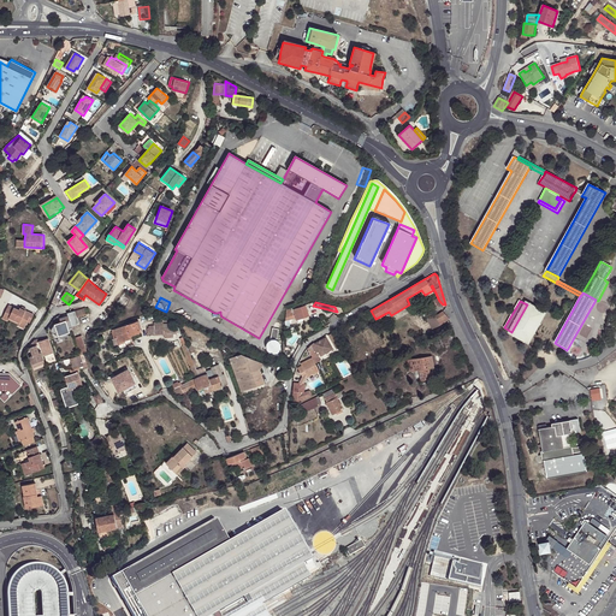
[(302,312),(303,317),(304,317),(308,315),(308,314),(307,308),(306,304),(294,309),(296,314),(302,312)]
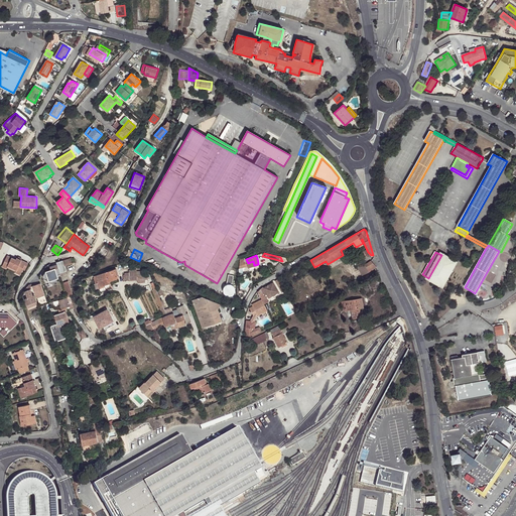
[(456,263),(441,255),(428,278),(442,286),(456,263)]
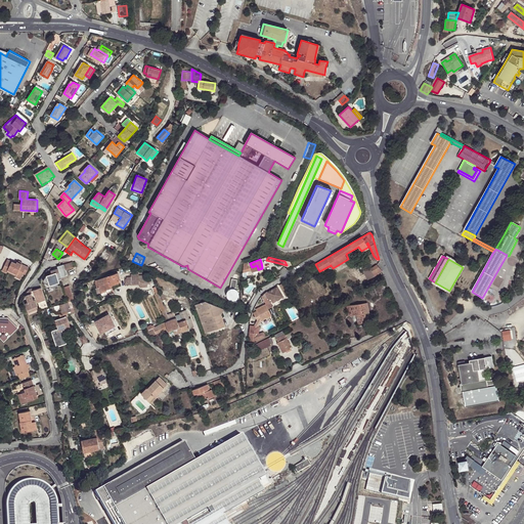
[(28,268),(20,264),(17,263),(16,262),(15,264),(6,260),(2,270),(6,273),(7,272),(7,270),(22,276),(23,273),(24,271),(27,272),(28,268)]
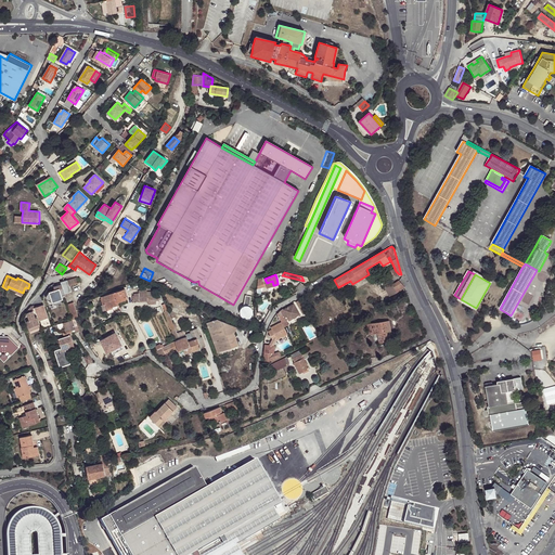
[(61,282),(61,284),(64,295),(71,293),(68,284),(80,281),(79,276),(66,280),(61,282)]
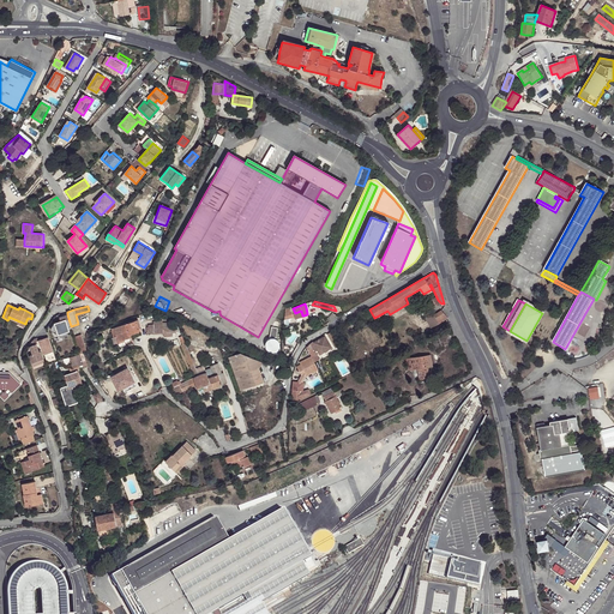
[(286,309),(286,319),(295,315),(295,313),(293,308),(293,307),(286,309)]
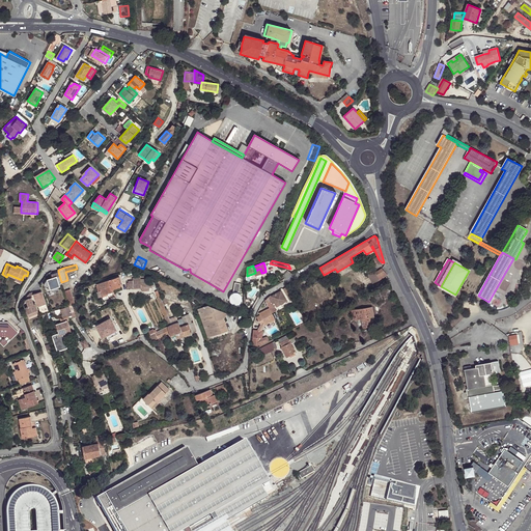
[(380,280),(388,275),(383,269),(375,272),(374,271),(368,274),(372,283),(380,280)]
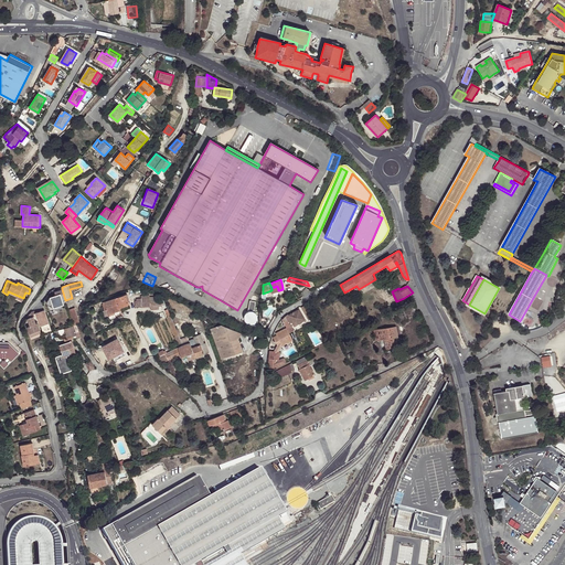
[(65,300),(62,289),(54,291),(55,296),(50,298),(46,301),(46,304),(51,306),(53,306),(53,307),(61,305),(62,302),(62,301),(65,300)]
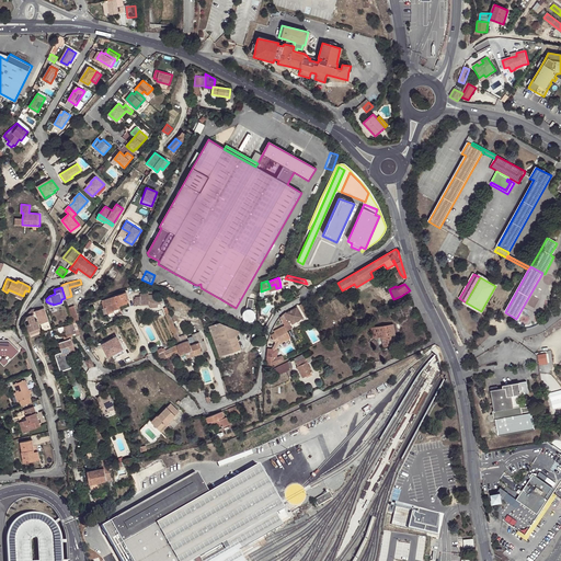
[(8,289),(8,292),(16,296),(16,297),(22,299),(23,296),(8,289)]
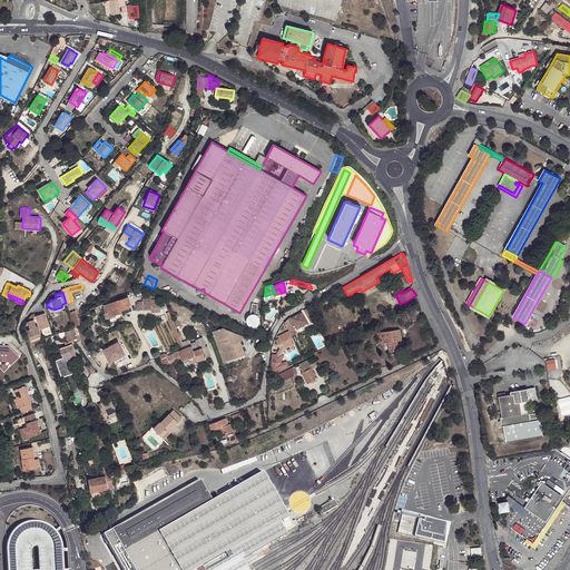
[(128,296),(117,301),(105,305),(107,312),(105,313),(107,318),(109,317),(115,315),(121,313),(120,311),(130,307),(129,303),(130,303),(128,296)]
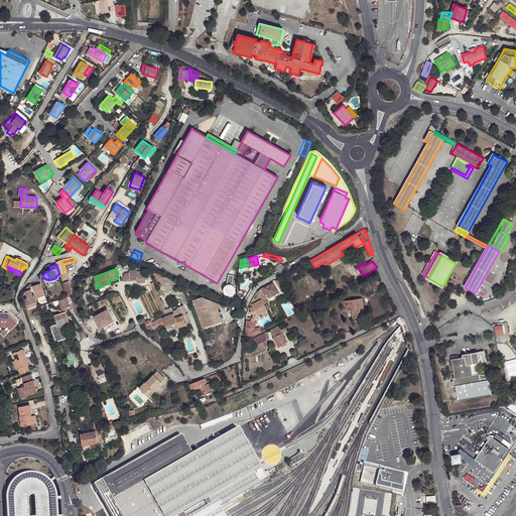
[(152,278),(150,274),(144,274),(144,273),(142,272),(143,271),(137,271),(137,269),(130,269),(130,271),(125,272),(125,274),(124,274),(124,280),(138,279),(145,278),(152,278)]
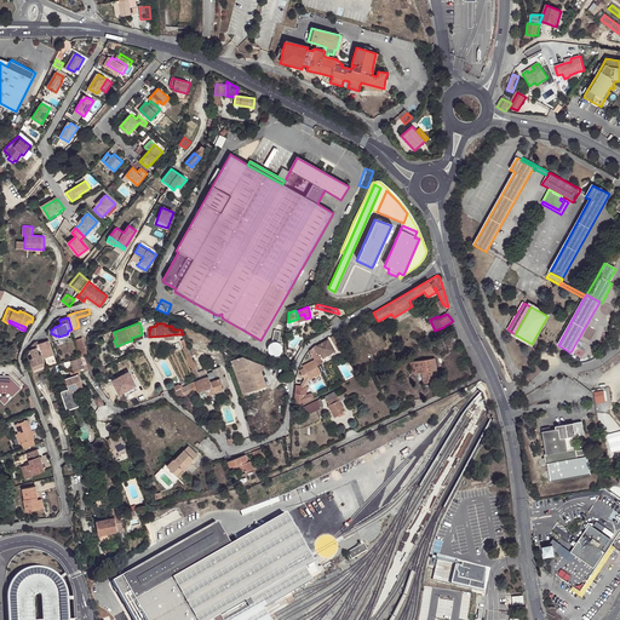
[(86,355),(81,339),(75,342),(80,357),(86,355)]
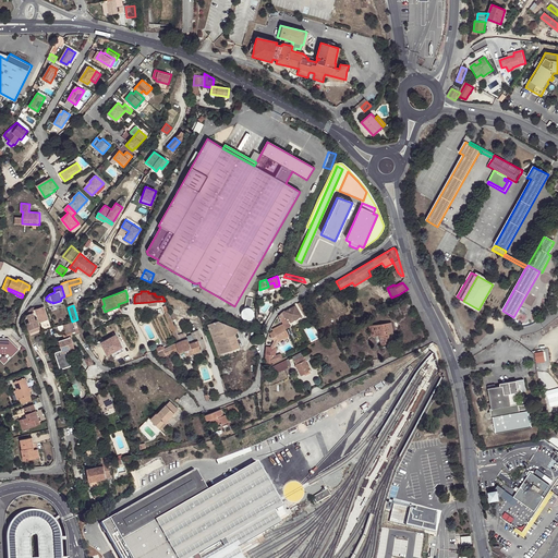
[(281,314),(279,315),(283,325),(287,329),(291,327),(289,324),(290,324),(286,316),(287,316),(291,323),(302,316),(296,306),(286,312),(284,311),(281,314)]
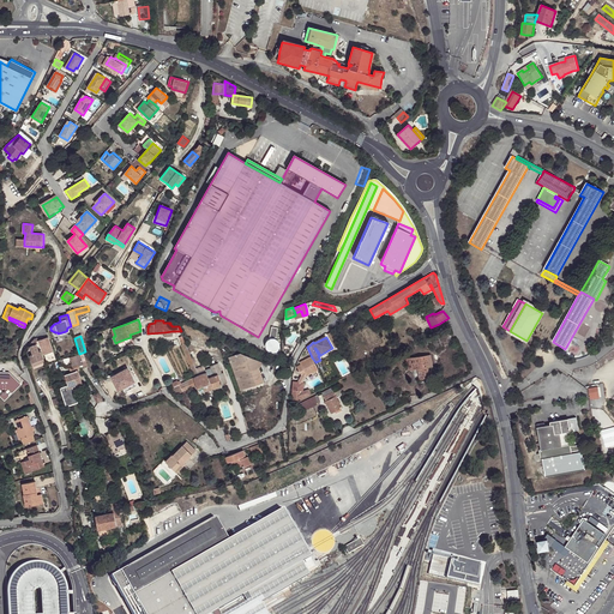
[(441,345),(437,337),(428,342),(433,350),(441,345)]
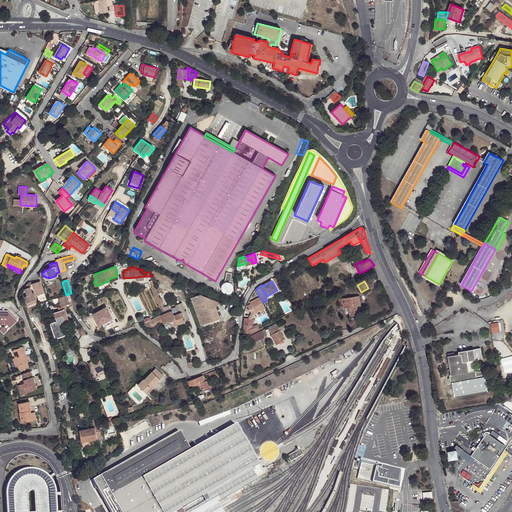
[(25,287),(25,288),(25,289),(27,295),(25,296),(27,302),(36,299),(34,293),(32,293),(30,287),(31,287),(30,285),(29,283),(29,282),(25,287)]
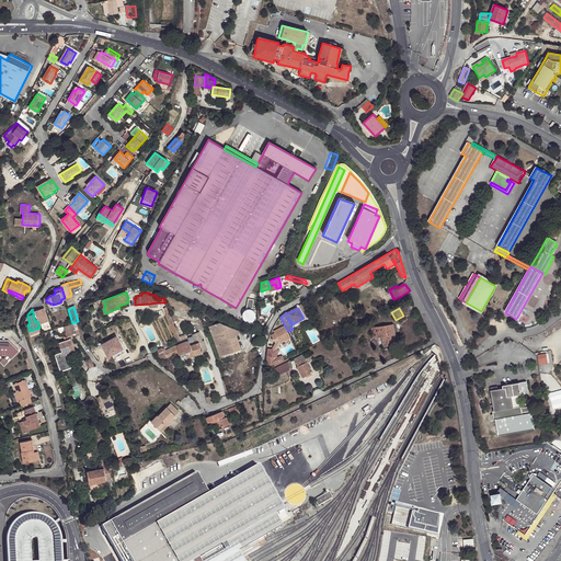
[(39,324),(48,321),(44,309),(35,311),(39,324)]
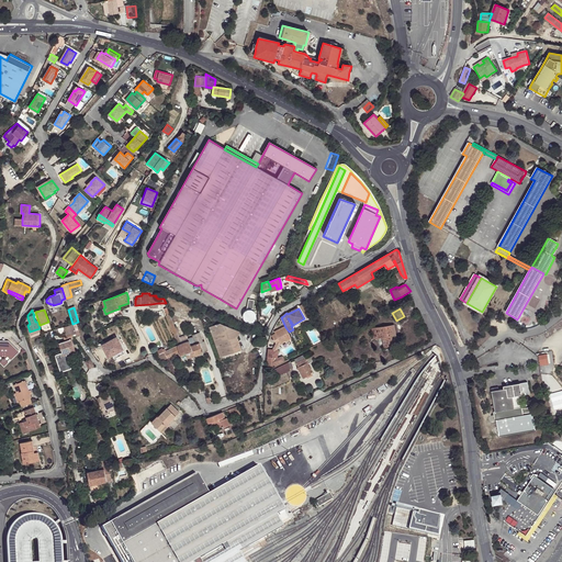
[(257,316),(257,314),(256,312),(254,310),(251,310),(248,310),(247,310),(246,312),(245,314),(244,316),(245,319),(247,321),(249,322),(253,322),(255,321),(257,318),(257,316)]
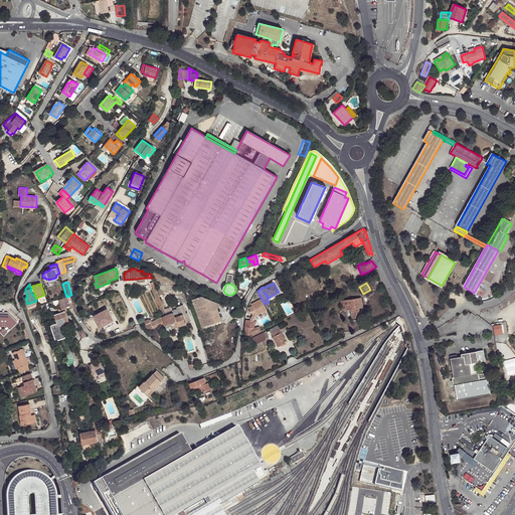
[(166,316),(156,289),(153,290),(163,317),(166,316)]
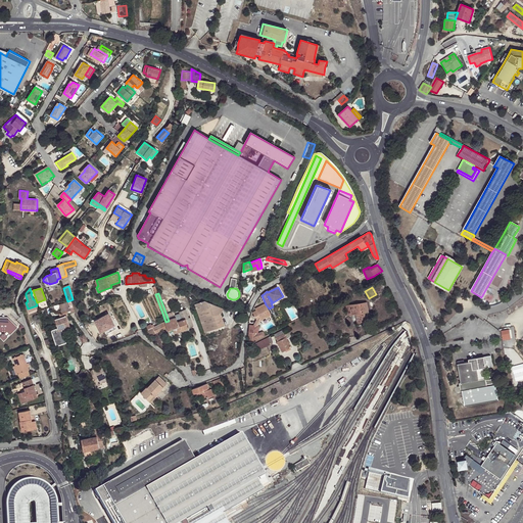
[(59,317),(75,312),(70,300),(50,306),(52,311),(55,310),(55,312),(60,310),(62,313),(59,314),(59,317)]
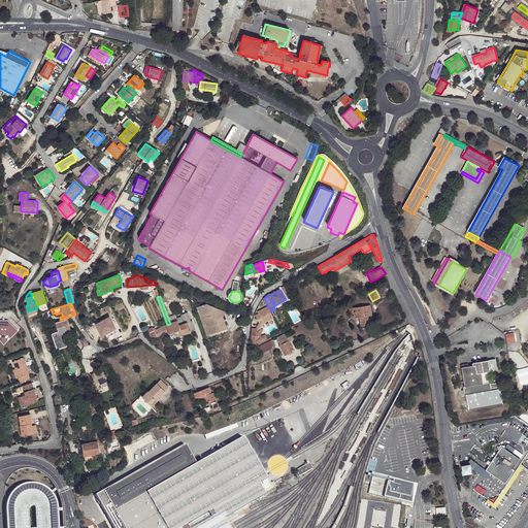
[(223,317),(225,310),(207,303),(197,307),(207,335),(227,329),(223,317)]
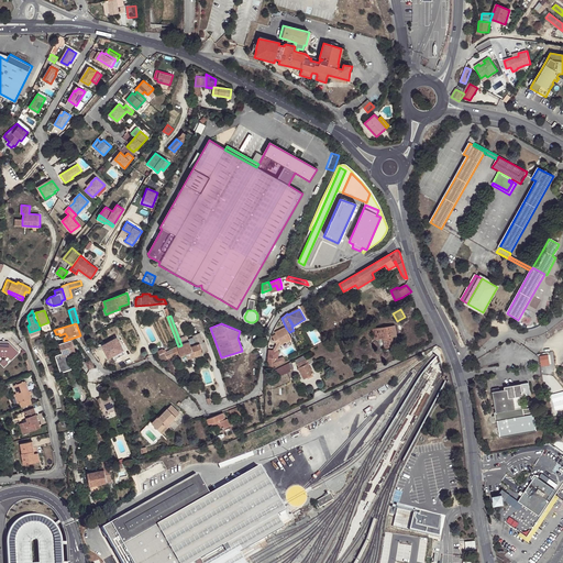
[(394,326),(377,328),(378,339),(379,339),(384,338),(385,338),(386,341),(392,340),(392,338),(395,337),(394,326)]
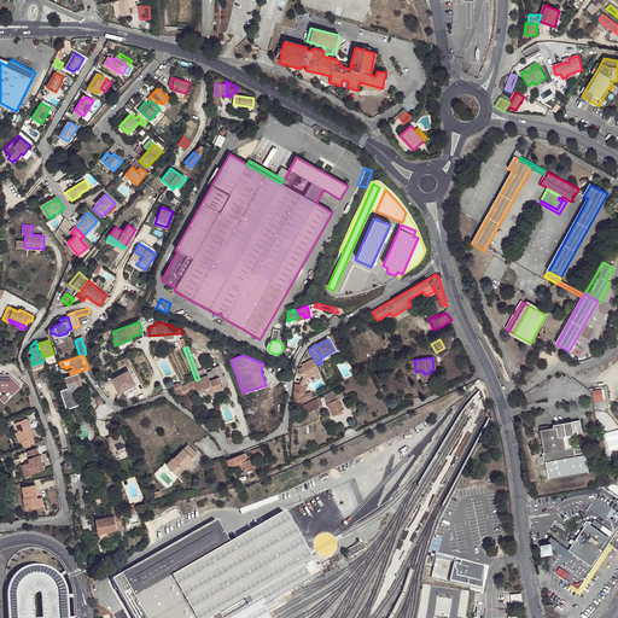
[(318,365),(314,360),(302,366),(303,368),(299,371),(303,375),(307,374),(308,377),(309,379),(321,373),(318,365)]
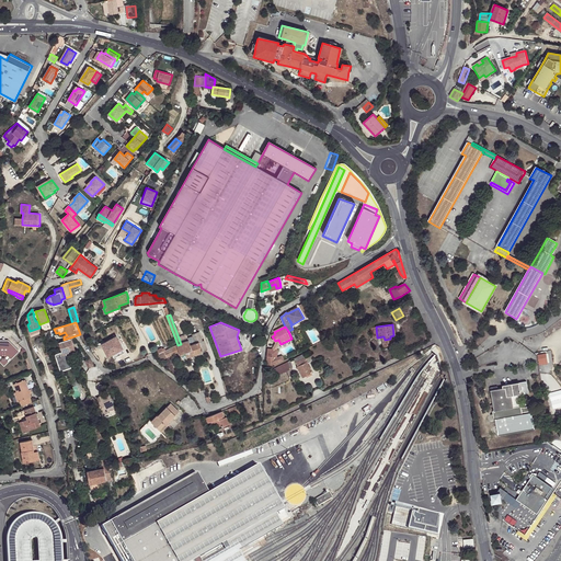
[(176,362),(194,355),(203,352),(207,350),(204,341),(201,332),(193,335),(193,336),(189,339),(191,344),(183,347),(182,343),(181,344),(178,345),(171,347),(173,353),(176,362)]
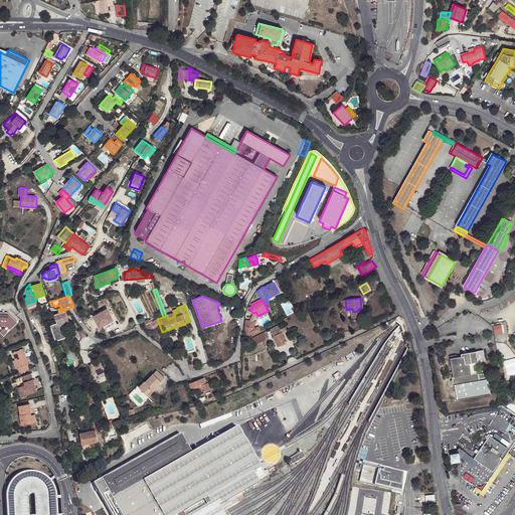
[(60,325),(69,322),(65,311),(54,315),(57,324),(50,326),(55,341),(64,337),(60,325)]
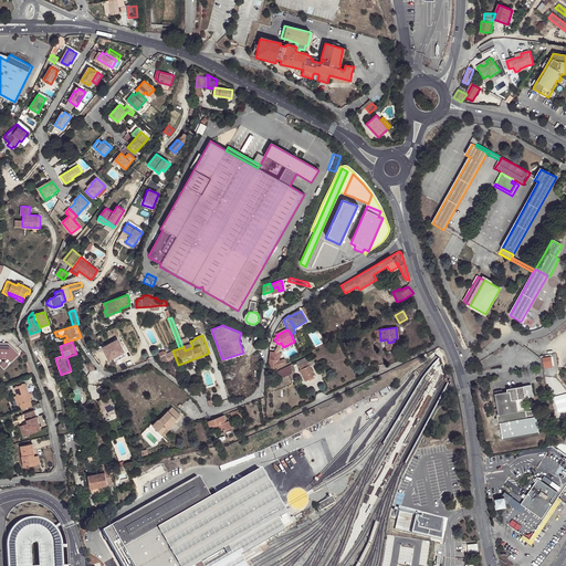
[(114,342),(101,353),(109,364),(113,360),(123,353),(114,342)]
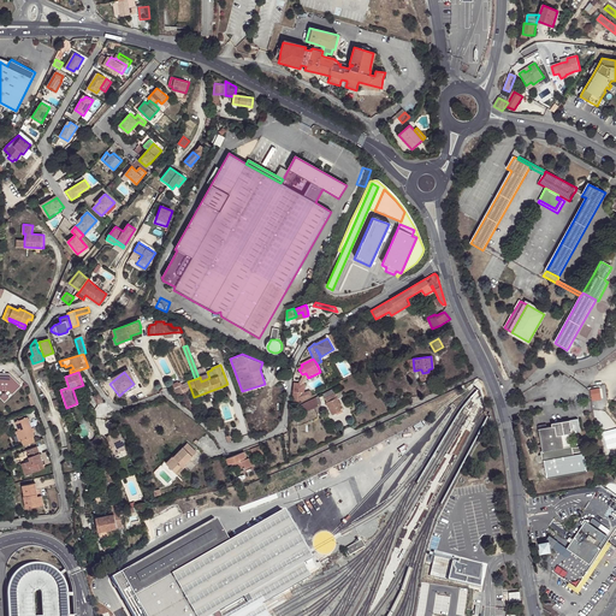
[(22,385),(10,373),(6,377),(3,375),(1,374),(0,374),(0,391),(1,391),(4,392),(7,392),(10,390),(13,395),(22,385)]
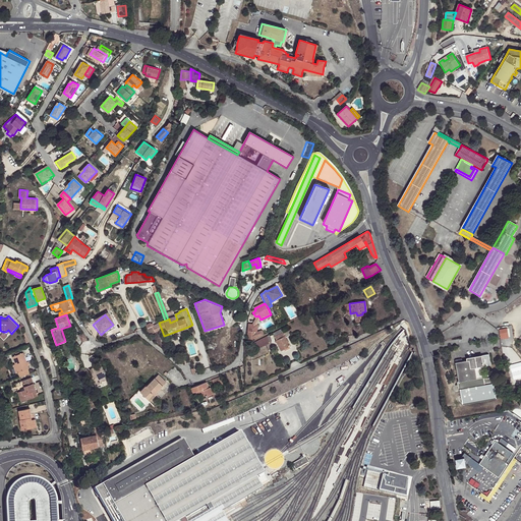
[(154,331),(161,328),(159,323),(154,325),(152,326),(147,327),(149,333),(154,331)]
